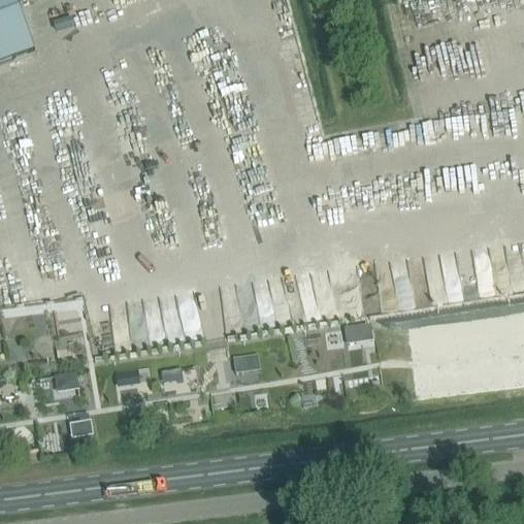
[(0,62),(32,50),(13,0),(0,0),(0,62)]
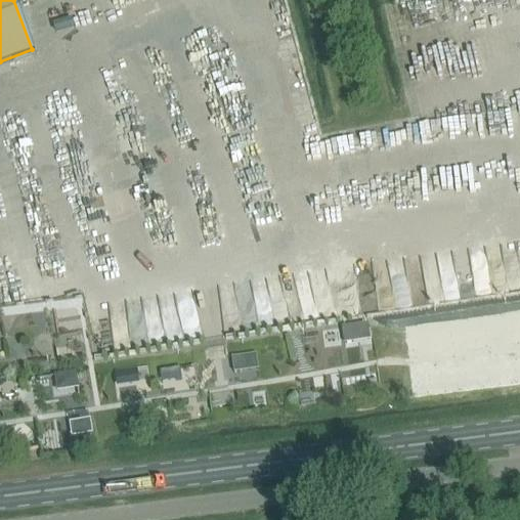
[(342,339),(370,338),(369,321),(342,322),(342,339)]
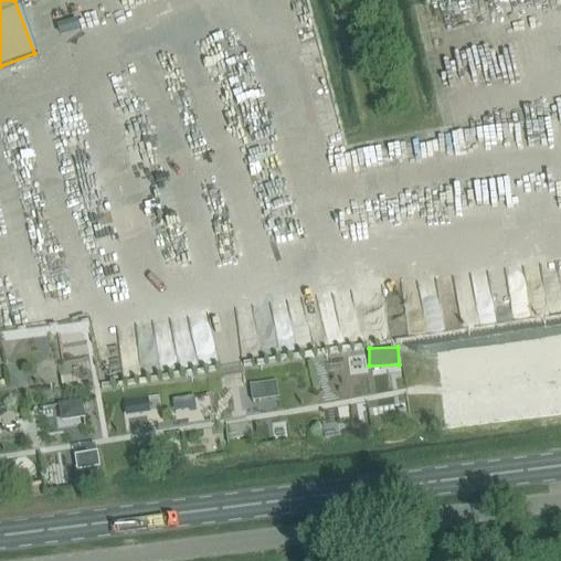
[(363,352),(313,356),(315,395),(346,393),(345,373),(364,371),(363,352)]
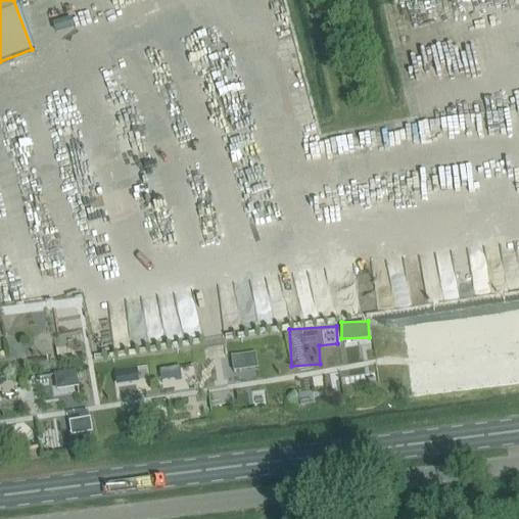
[(230,354),(232,368),(257,365),(255,349),(230,354)]
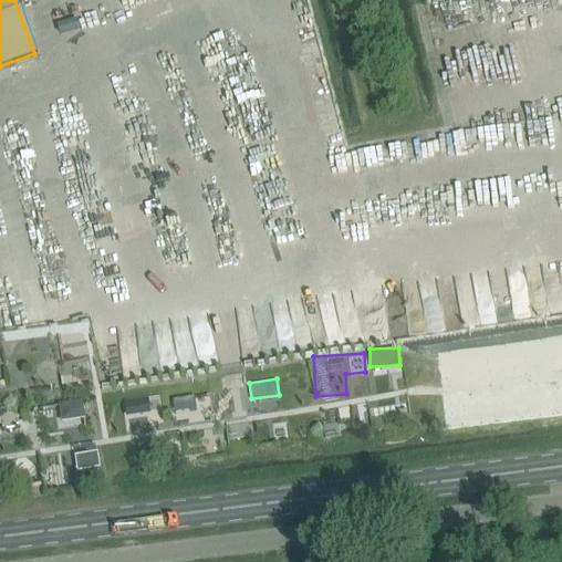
[(147,393),(123,397),(127,415),(151,410),(147,393)]
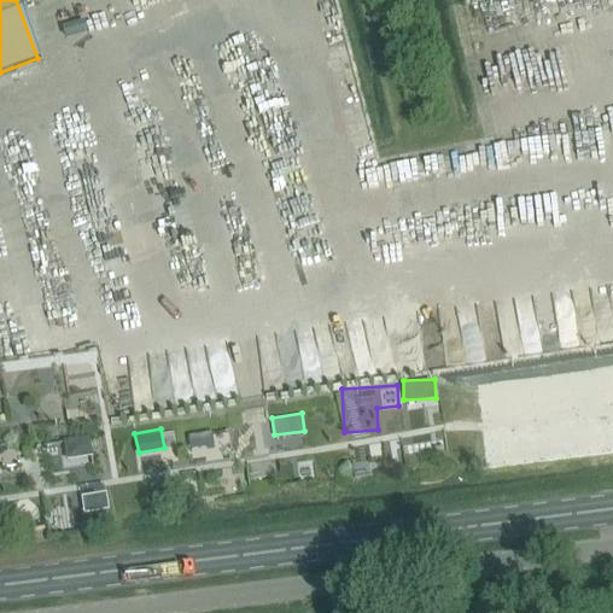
[(198,436),(200,454),(233,451),(232,432),(198,436)]
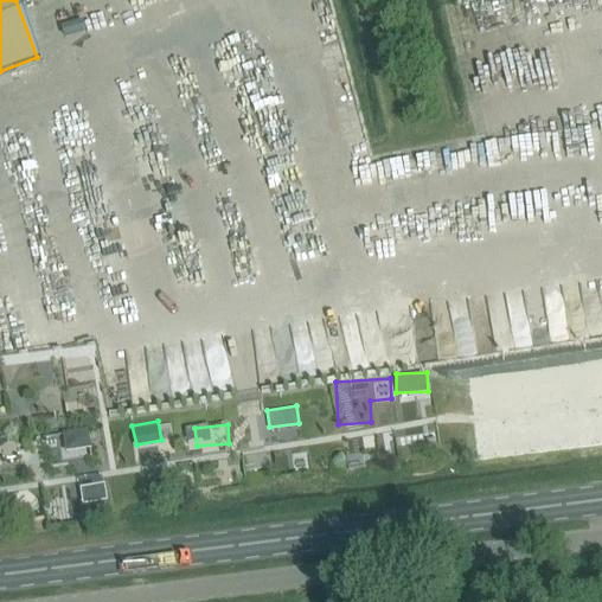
[(78,478),(82,504),(108,500),(103,474),(78,478)]
